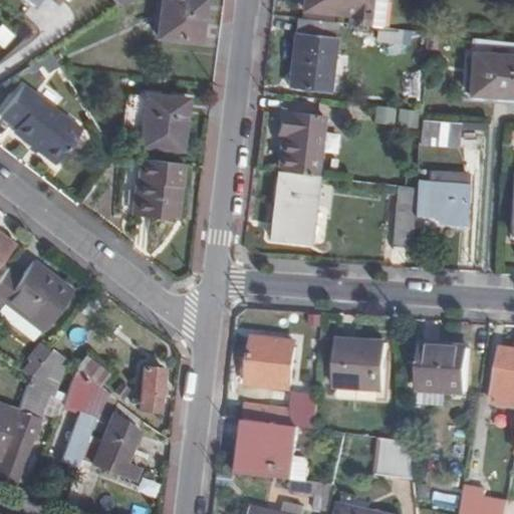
[(199,40),(202,0),(163,0),(159,36),(199,40)]
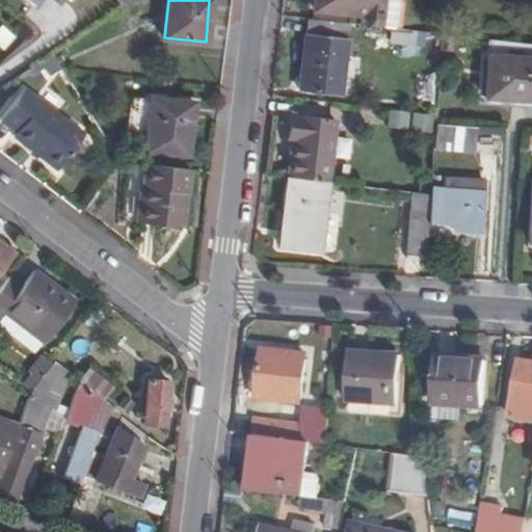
[(361,15),(360,24),(394,27),(396,0),(316,0),(315,9),(361,15)]
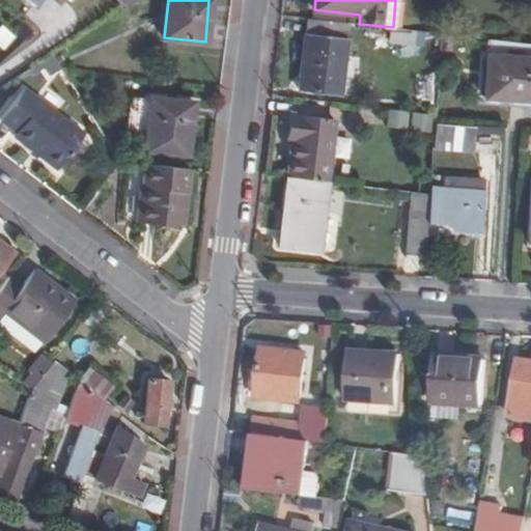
[(347,22),(307,18),(300,88),(339,92),(347,22)]
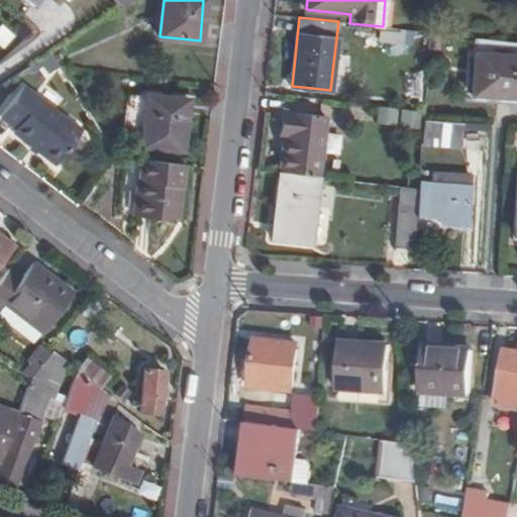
[(1,24),(0,25),(0,45),(5,49),(16,35),(1,24)]
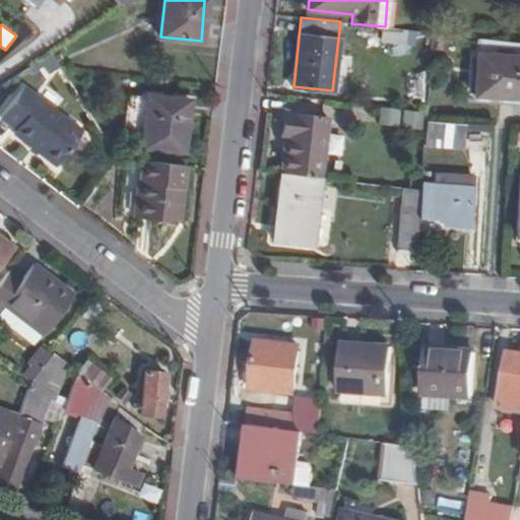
[(383,29),(382,43),(419,46),(420,34),(383,29)]
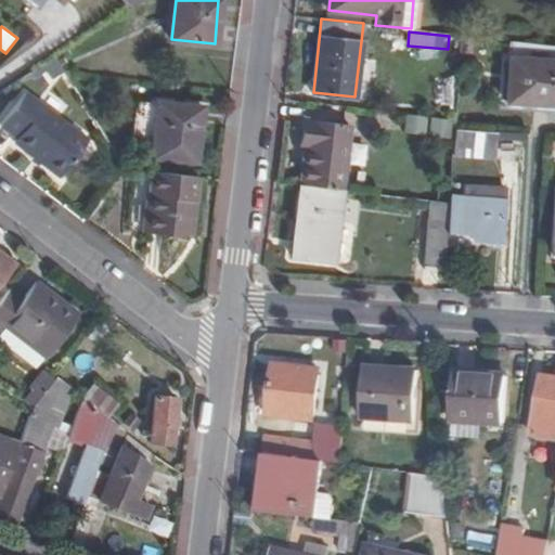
[(554,44),(511,40),(505,100),(554,103),(554,44)]
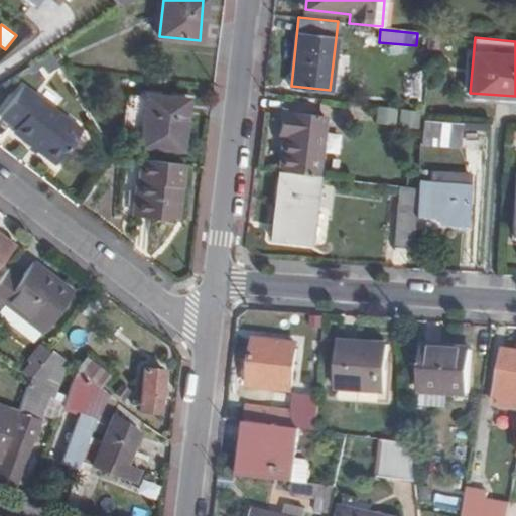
[(407,73),(406,99),(422,99),(423,74),(407,73)]
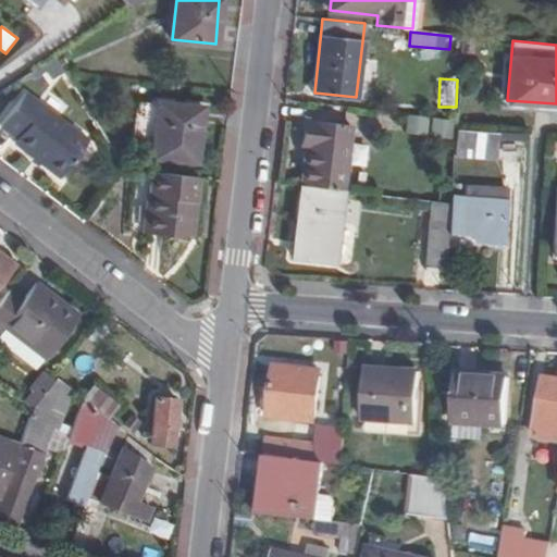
[(50,162),(63,173),(88,140),(26,94),(1,125),(16,137),(13,141),(47,166),(50,162)]
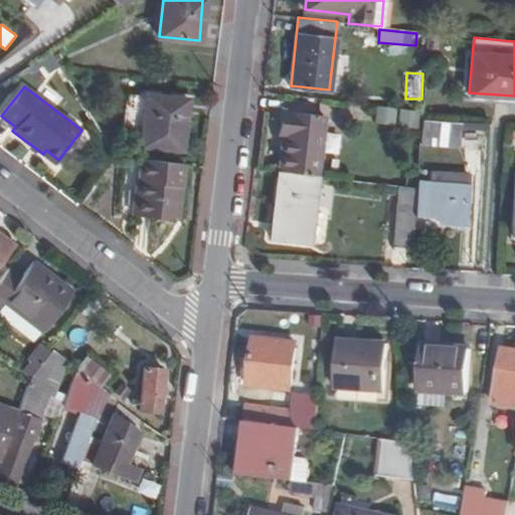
[(186,99),(146,95),(141,145),(181,149),(186,99)]
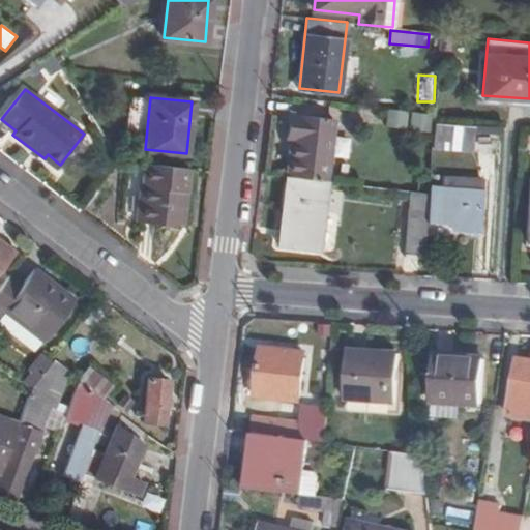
[(434,123),(433,121),(435,114),(410,111),(409,126),(433,129),(434,123)]
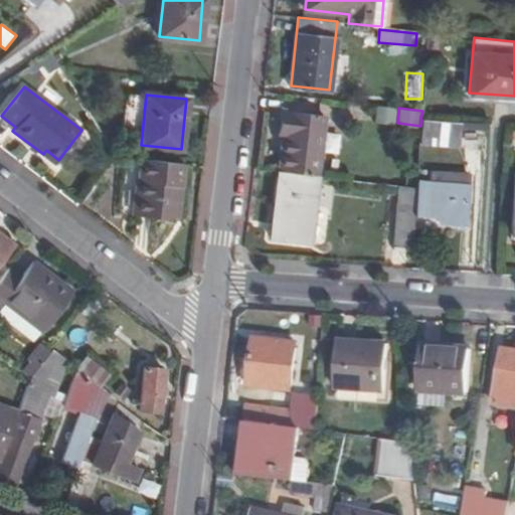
[(284,136),(280,172),(316,176),(323,117),(283,112),(280,136),(284,136)]
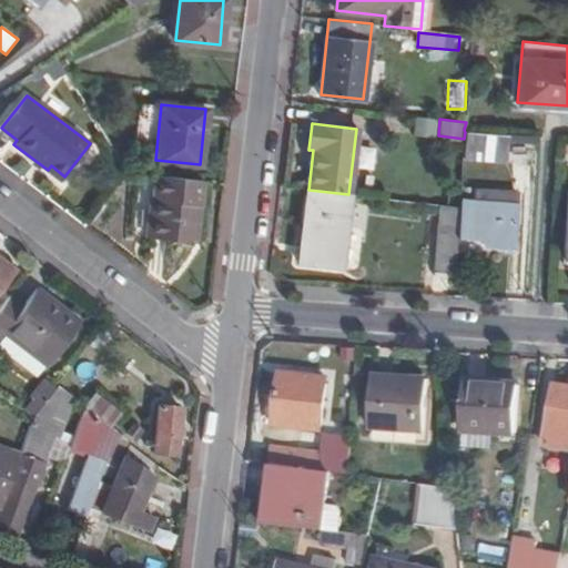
[(495,133),(465,132),(464,139),(464,145),(495,148),(495,133)]
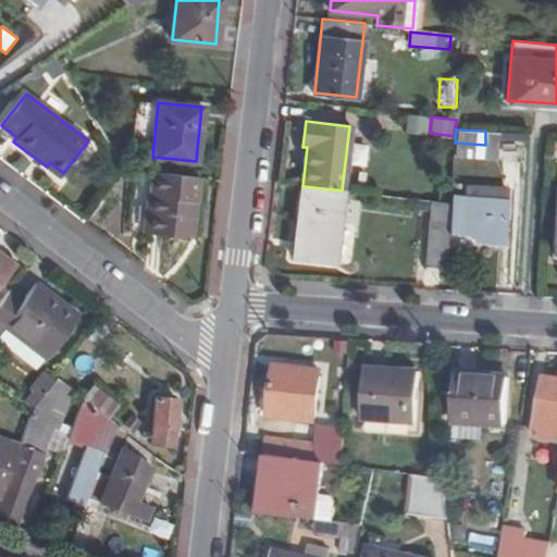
[(60,177),(63,173),(50,162),(47,166),(60,177)]
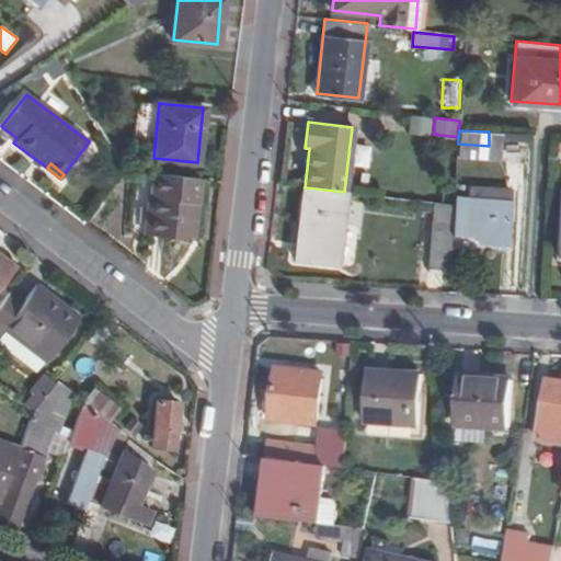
[(199,203),(203,178),(153,172),(146,233),(191,239),(194,203),(199,203)]
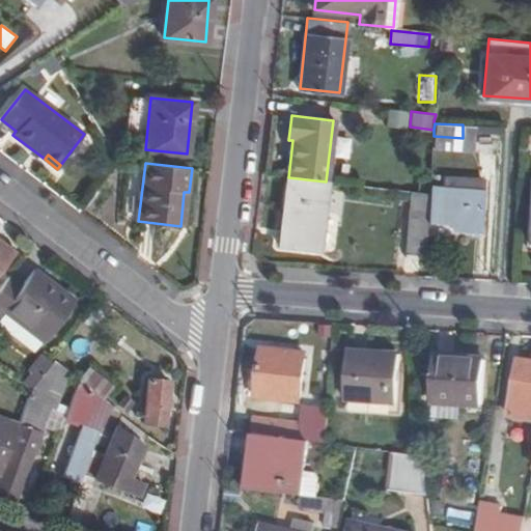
[(326,182),(288,177),(280,246),(317,249),(326,182)]
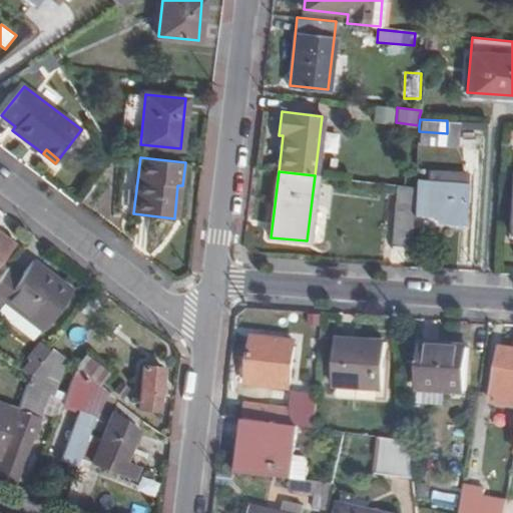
[(414,187),(411,213),(437,215),(436,221),(463,222),(466,173),(432,171),(432,182),(414,181),(414,187)]
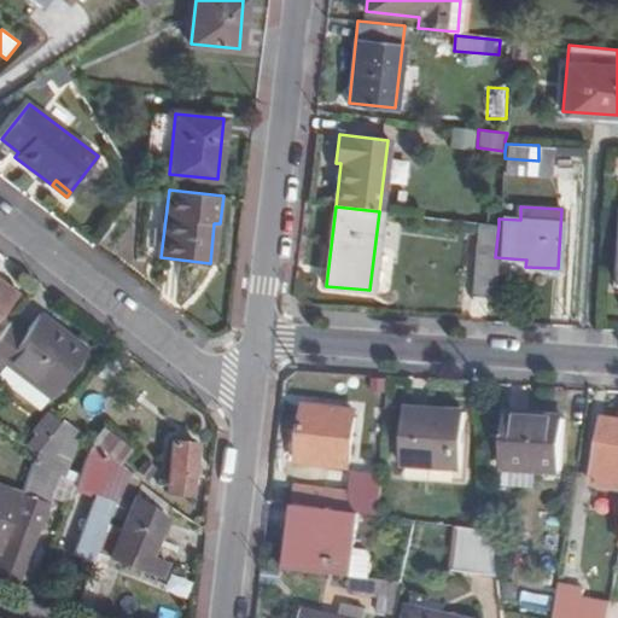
[(216,263),(220,223),(214,223),(210,263),(216,263)]
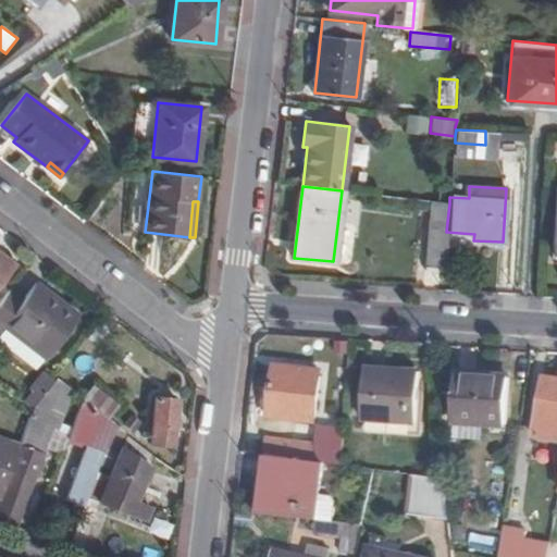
[(429,267),(444,268),(446,232),(449,203),(434,201),(429,267)]
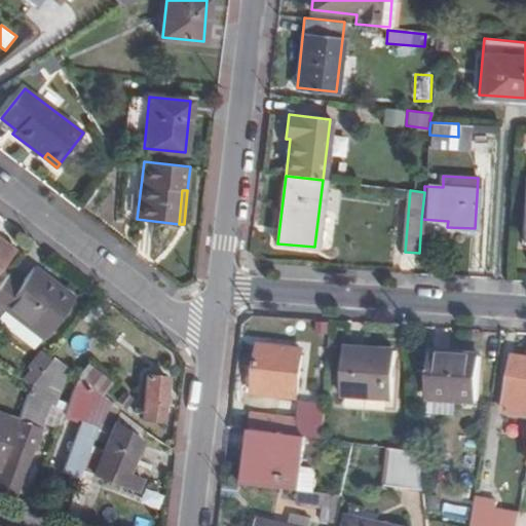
[(33,268),(28,272),(53,291),(57,287),(33,268)]
